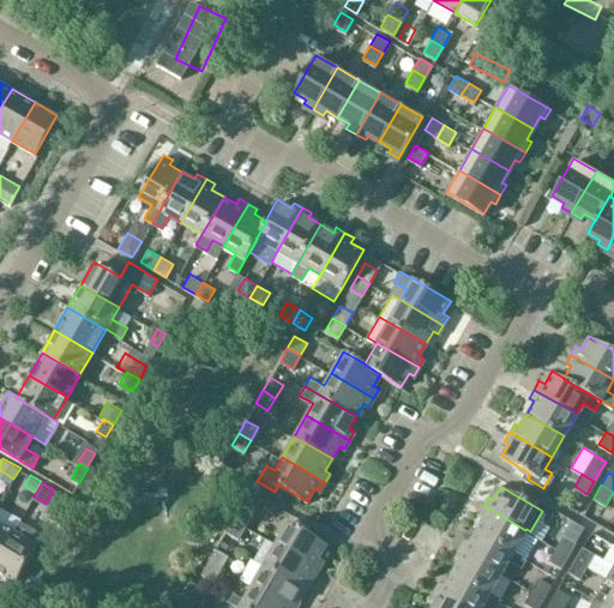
[(246,524),(253,512),(240,505),(233,517),(246,524)]
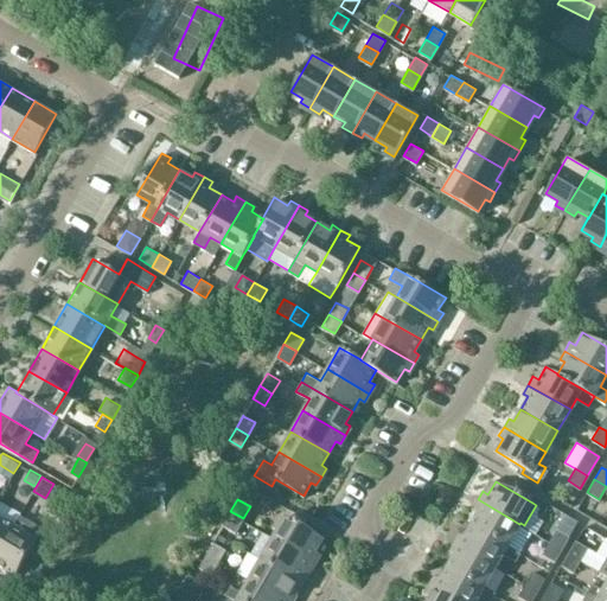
[(508,545),(509,544),(519,524),(478,499),(473,509),(478,511),(471,523),(508,545)]
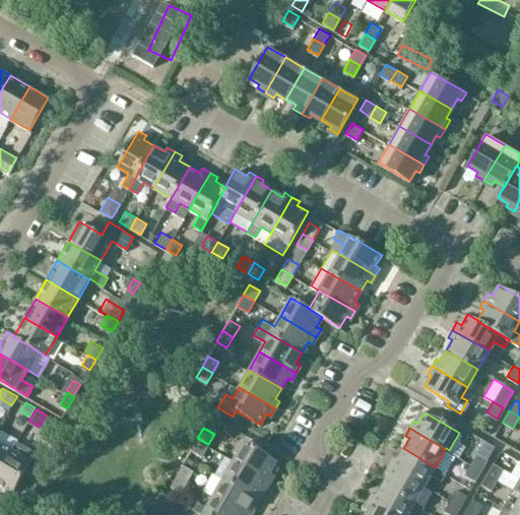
[(202,455),(208,444),(197,438),(191,449),(202,455)]
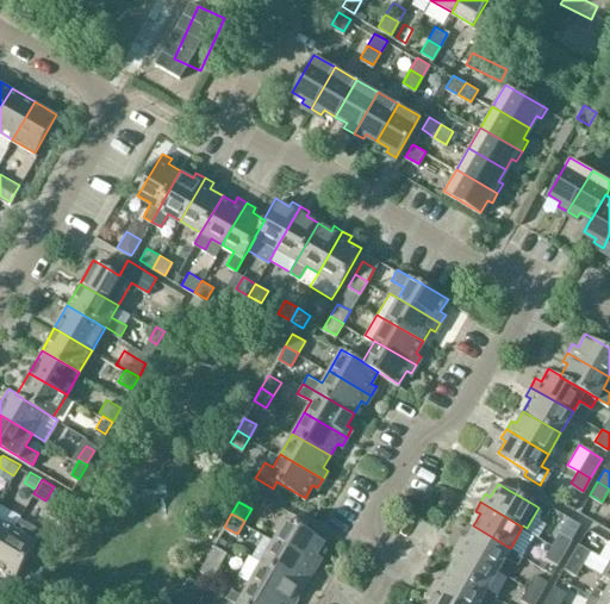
[(0,568),(14,577),(33,546),(39,549),(49,533),(20,515),(14,527),(0,549),(0,568)]
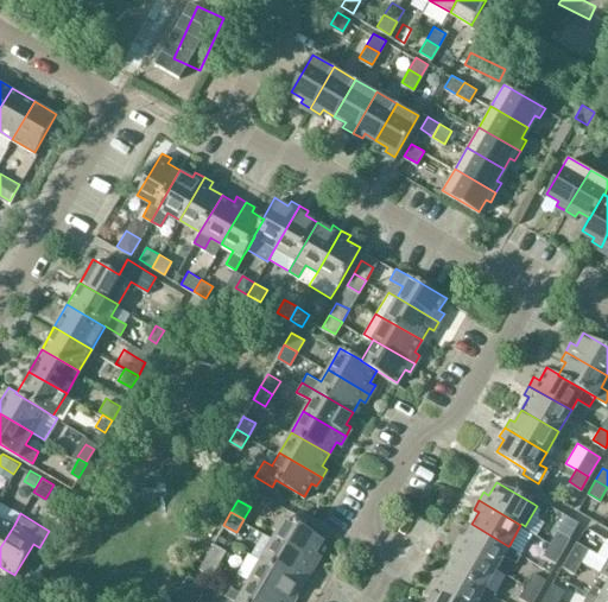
[(565,514),(557,530),(570,537),(578,521),(565,514)]
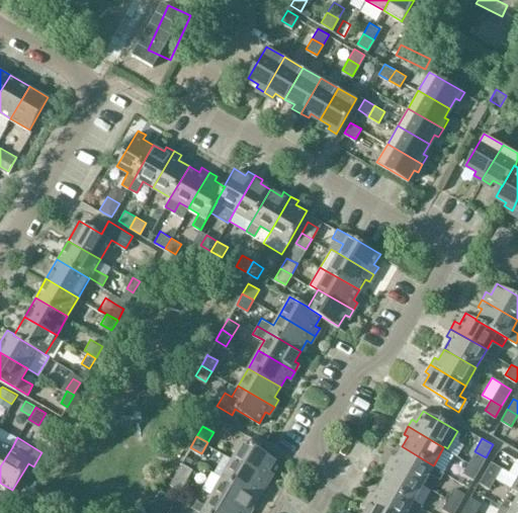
[(0,466),(12,447),(0,439),(0,466)]
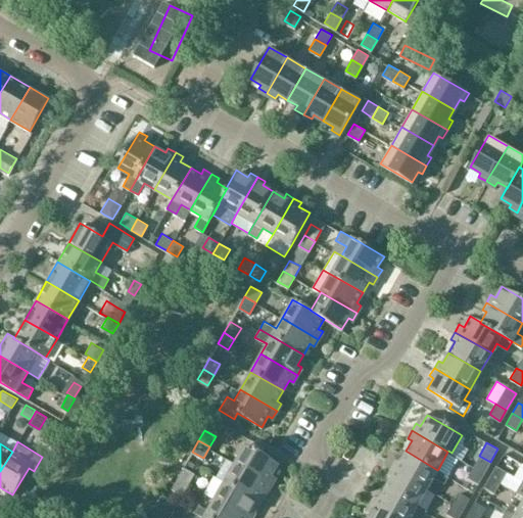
[(235,462),(272,483),(276,476),(272,473),(278,462),(246,443),(235,462)]
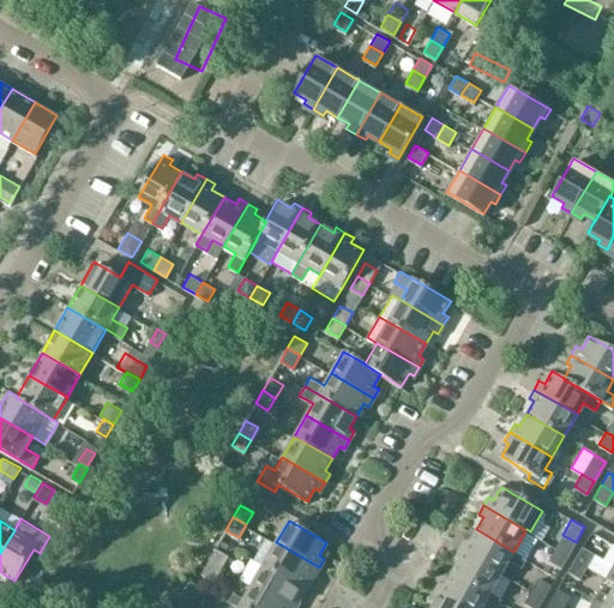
[(528,558),(515,551),(513,552),(476,529),(469,542),(464,539),(459,548),(501,572),(509,560),(522,567),(528,558)]
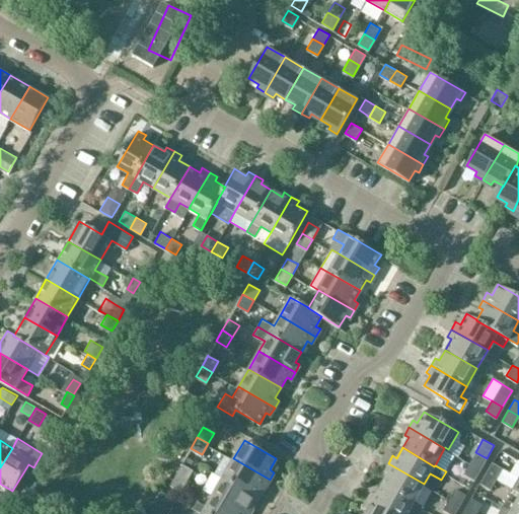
[(480,468),(487,458),(475,452),(469,462),(480,468)]
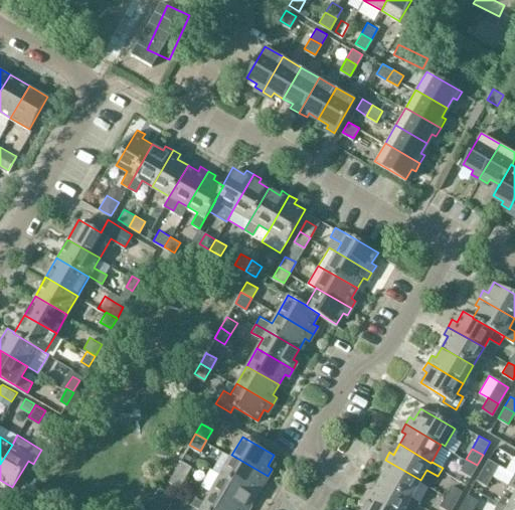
[(258,494),(268,476),(231,455),(221,473),(258,494)]
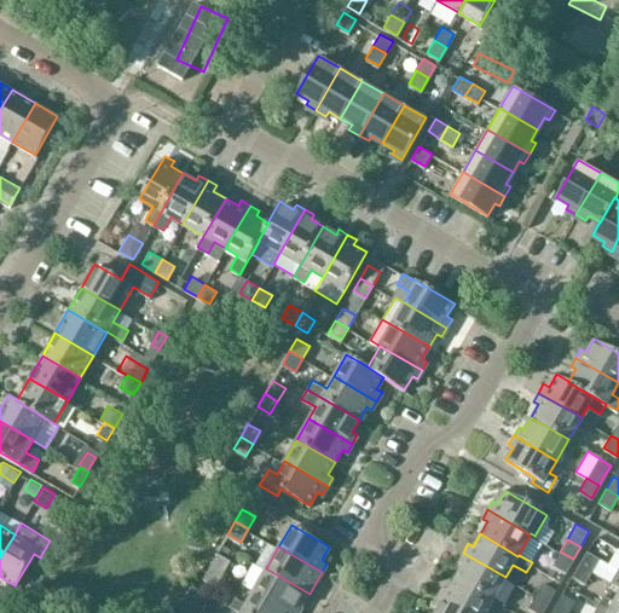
[(579,562),(593,570),(600,557),(586,550),(579,562)]
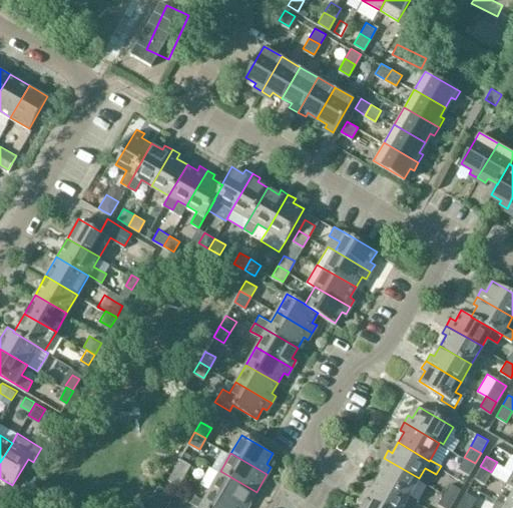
[(184,474),(190,463),(180,457),(174,468),(184,474)]
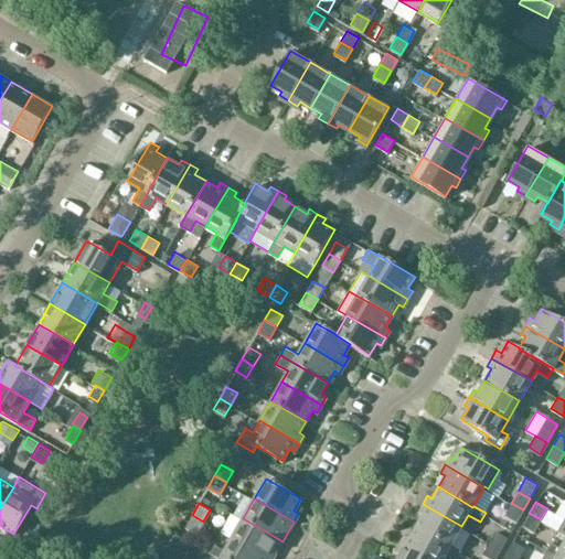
[(516,522),(523,509),(511,503),(504,515),(516,522)]
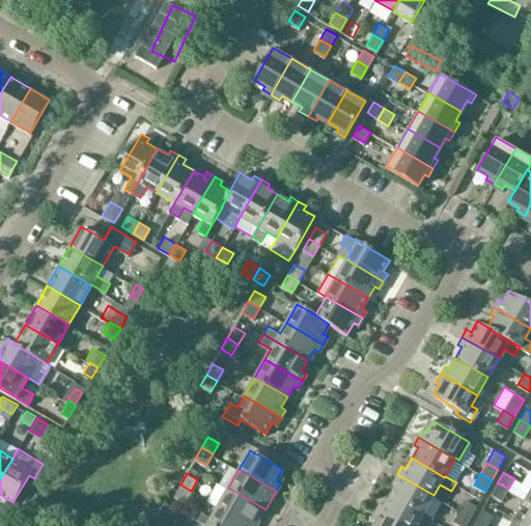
[(423,514),(434,495),(397,474),(392,481),(396,483),(391,494),(423,514)]
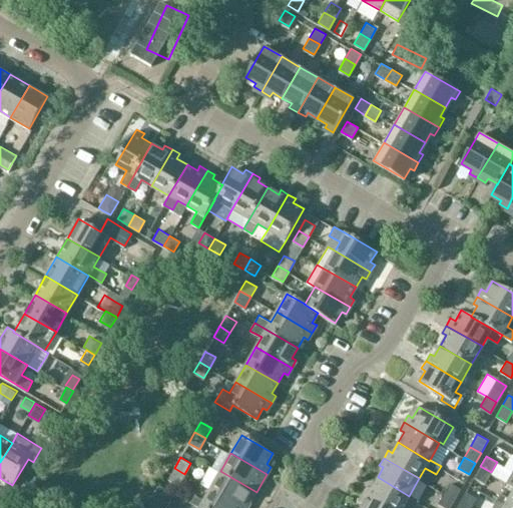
[(485,483),(491,472),(480,466),(474,477),(485,483)]
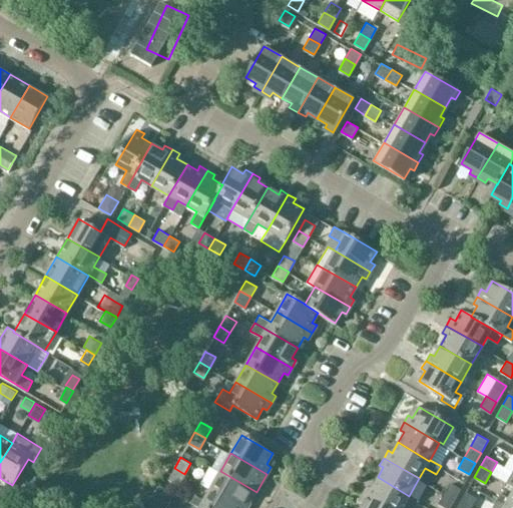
[(178,484),(184,474),(174,468),(168,478),(178,484)]
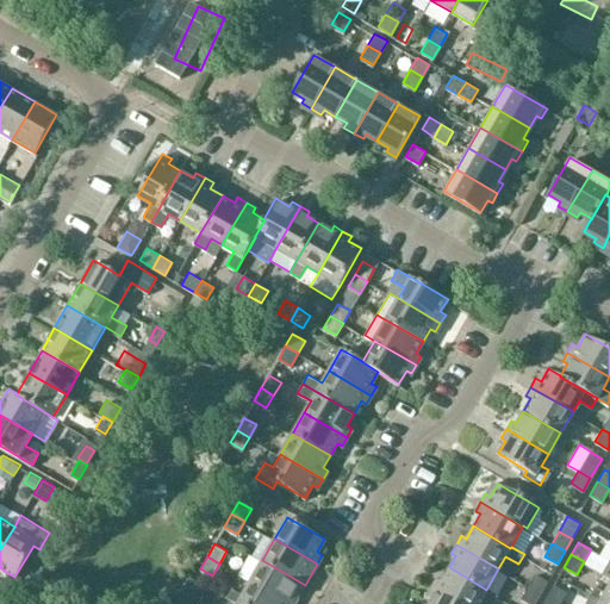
[(290,603),(293,603),(305,585),(262,560),(250,581),(290,603)]
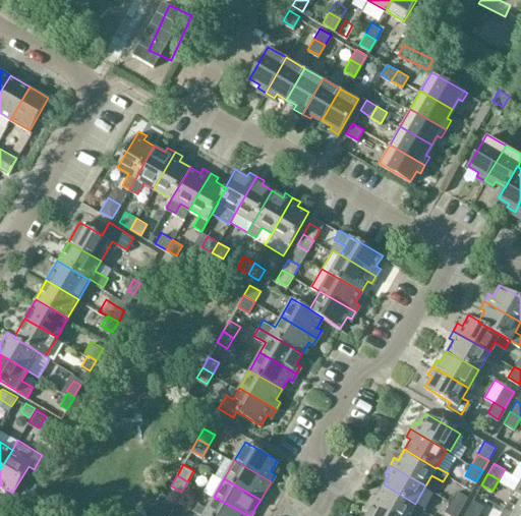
[(396,515),(407,515),(415,504),(384,484),(378,496),(373,493),(368,501),(396,515)]
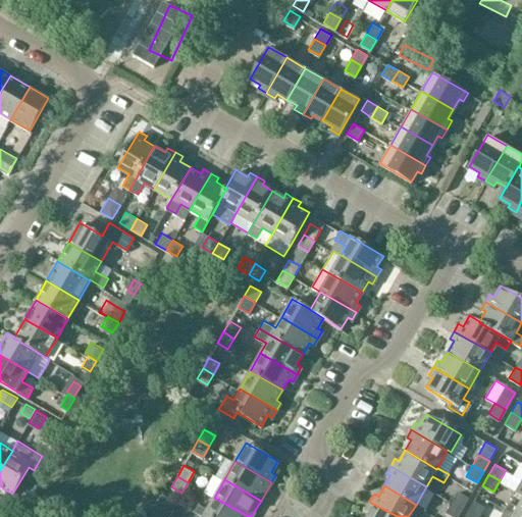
[(462,507),(468,497),(458,490),(452,501),(462,507)]
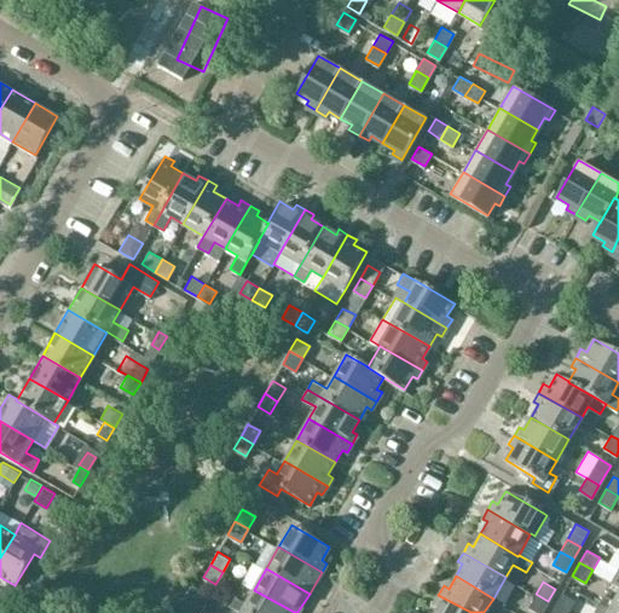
[(244,612),(294,612),(254,590),(247,602),(235,595),(229,606),(232,608),(233,606),(244,612)]
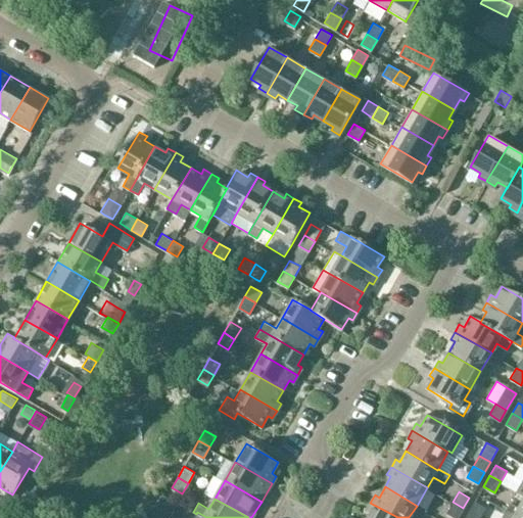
[(522,517),(522,500),(520,507),(510,501),(506,509),(522,517)]
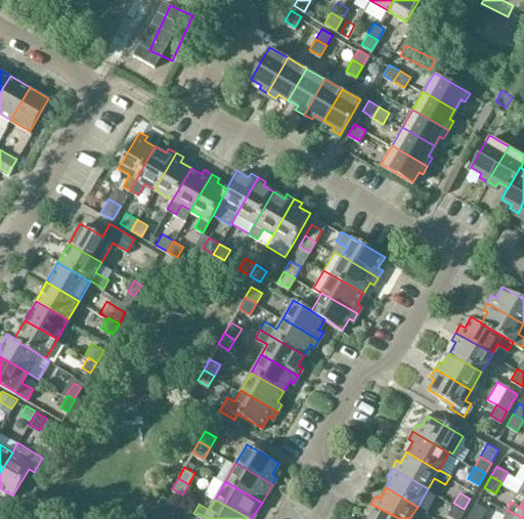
[(480,518),(486,508),(476,502),(470,512),(480,518)]
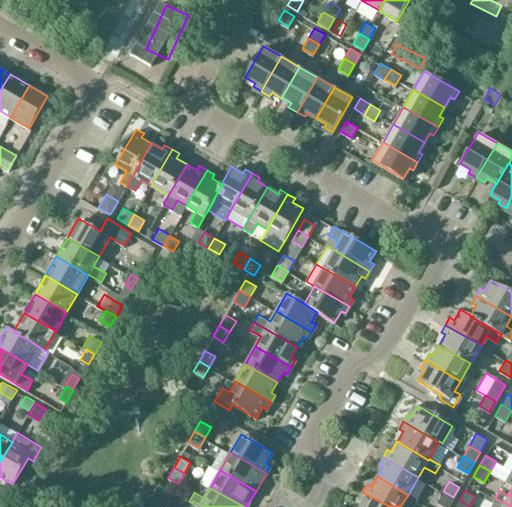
[(446,506),(447,506),(453,497),(443,491),(437,502),(446,506)]
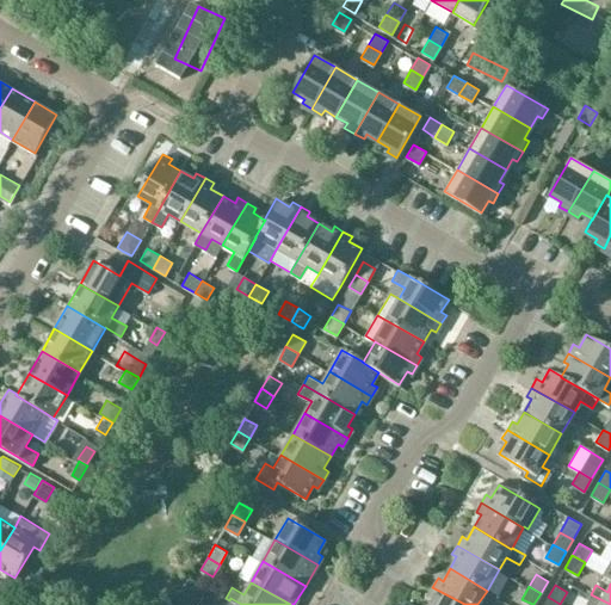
[(193,604),(196,604),(203,594),(190,587),(183,599),(193,604)]
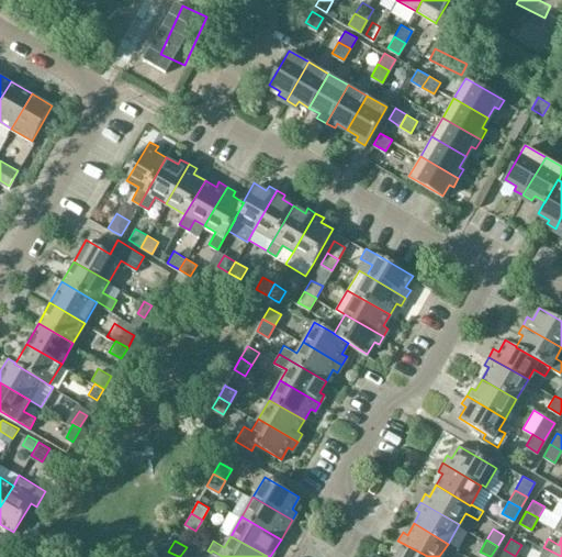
[(427,556),(397,541),(393,548),(397,550),(393,556),(427,556)]
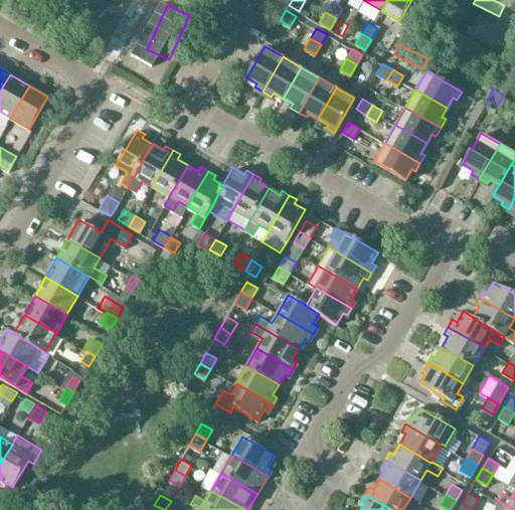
[(514,509),(498,501),(494,509),(495,509),(514,509)]
